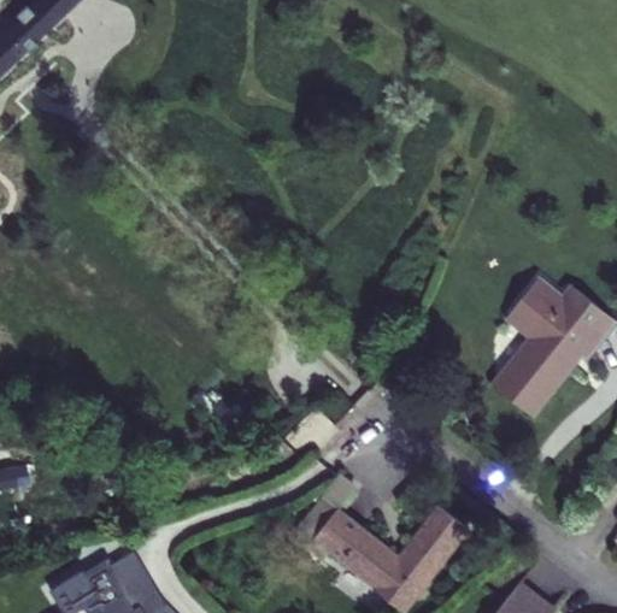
[(50,0),(46,4),(68,25),(92,0),(50,0)]
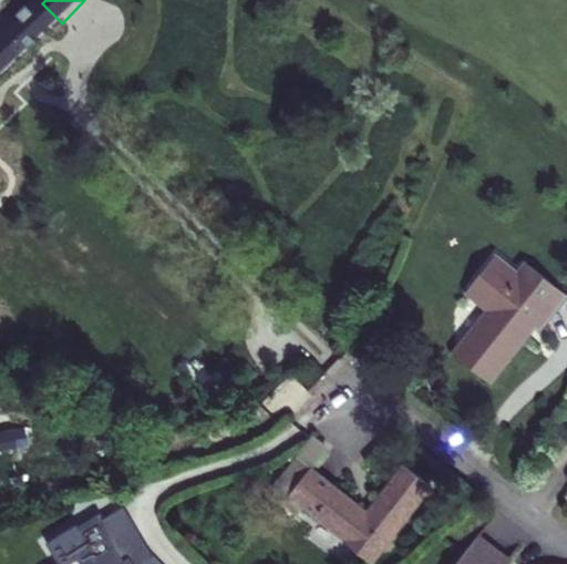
[(0,45),(0,75),(4,80),(62,23),(42,3),(0,45)]
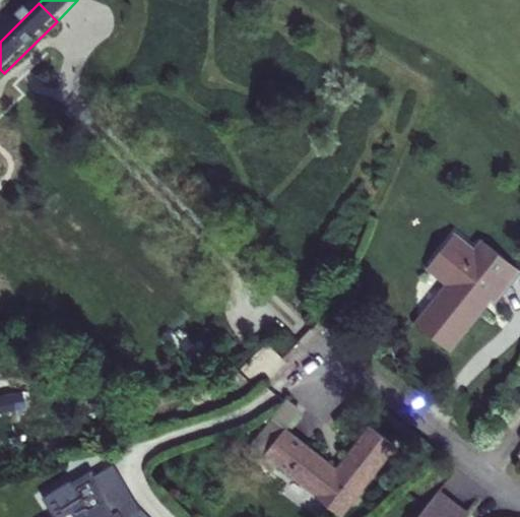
[(447,286),(415,325),(450,352),(492,302),(497,306),(519,277),(519,271),(484,242),(475,253),(455,236),(428,271),(447,286)]
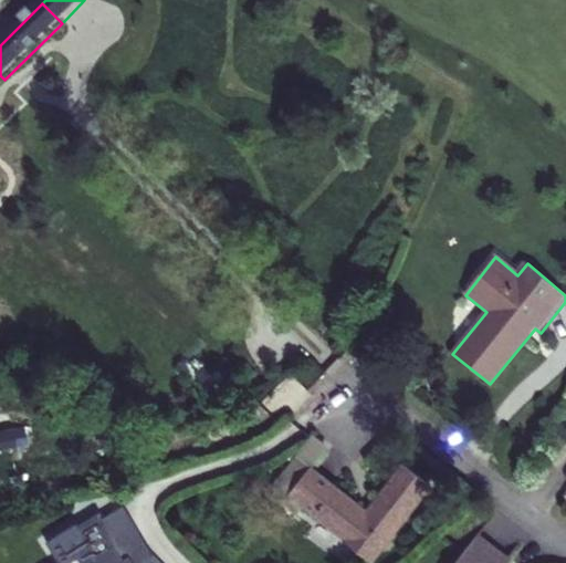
[(364,515),(312,475),(328,452),(312,440),(265,496),(279,507),(286,496),(344,541),(343,543),(366,562),(371,562),(429,489),(402,468),(364,515)]
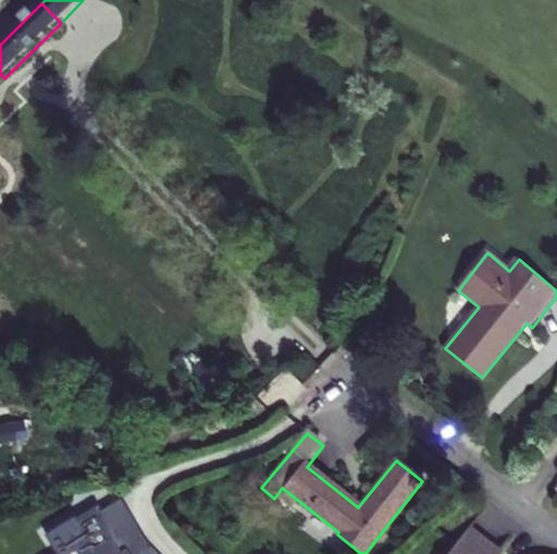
[(116,505),(94,519),(108,542),(111,540),(120,553),(146,553),(148,552),(116,505)]
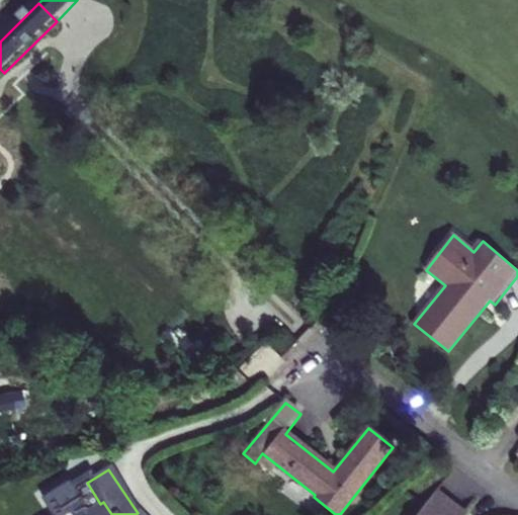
[(77,514),(83,504),(88,511),(100,504),(87,483),(83,476),(70,483),(69,480),(40,497),(51,514),(77,514)]
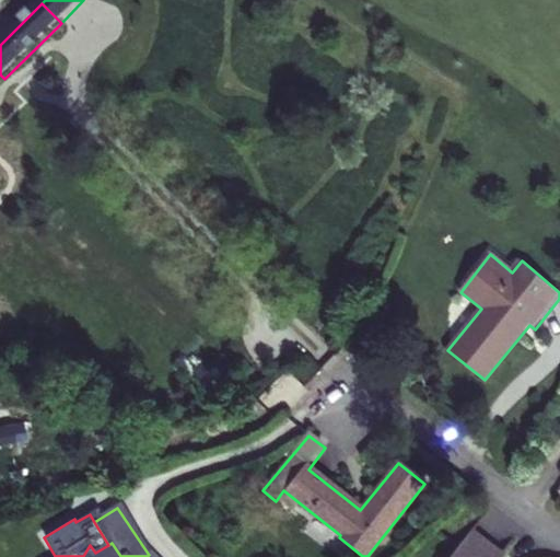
[(503,556),(473,532),(452,556),(503,556)]
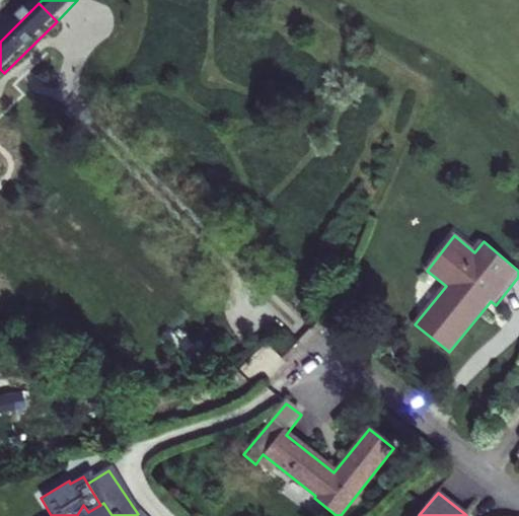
[(88,512),(83,505),(77,515),(112,515),(103,503),(100,505),(88,512)]
